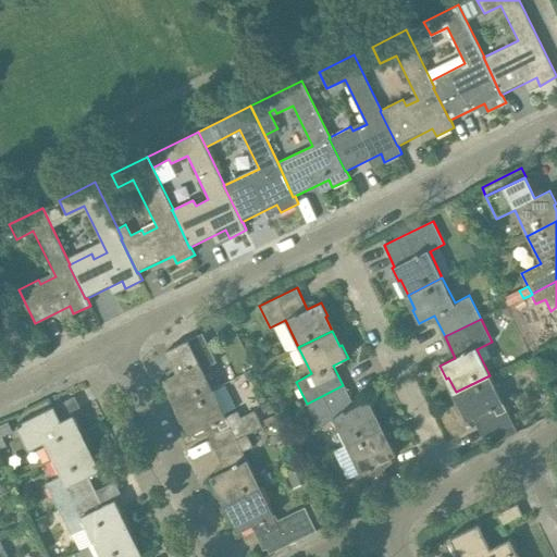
[(163,380),(170,393),(172,392),(178,406),(212,390),(202,368),(217,361),(202,333),(166,350),(177,373),(163,380)]
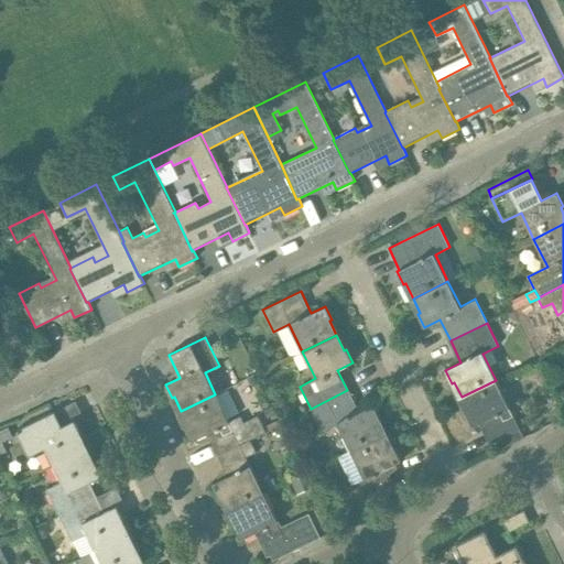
[(524,438),(496,380),(462,397),(468,411),(466,413),(473,426),(488,419),(492,427),(501,424),(507,435),(498,440),(502,448),(524,438)]
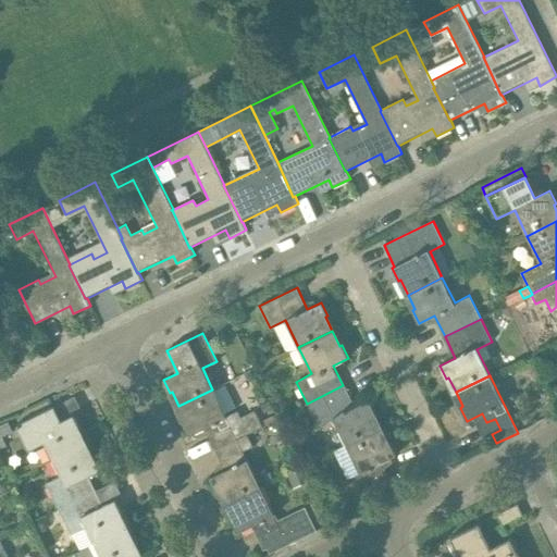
[(343,385),(307,404),(318,426),(333,419),(346,445),(380,429),(373,415),(375,412),(369,400),(354,407),(343,385)]
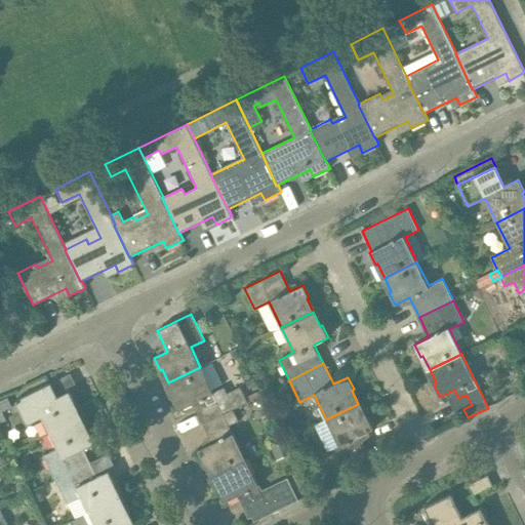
[(194,403),(204,422),(233,408),(247,401),(240,386),(227,393),(224,387),(212,392),(200,367),(168,382),(175,397),(173,398),(179,410),(194,403)]
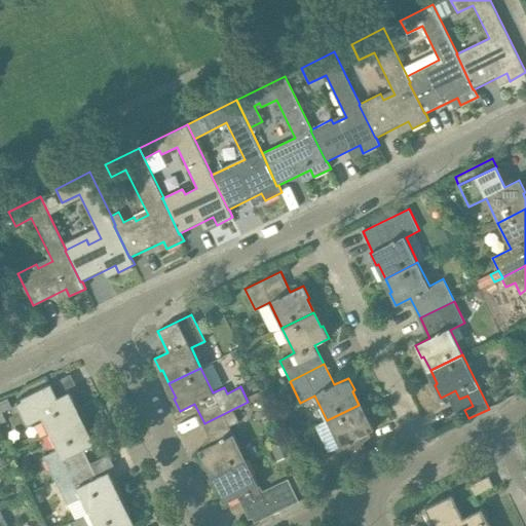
[(258,386),(254,378),(246,382),(250,390),(258,386)]
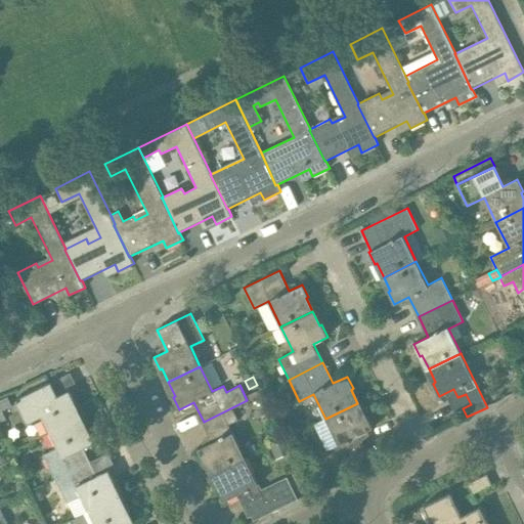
[(41,417),(49,433),(80,418),(73,403),(76,402),(70,390),(57,396),(51,383),(51,382),(16,399),(28,424),(41,417)]
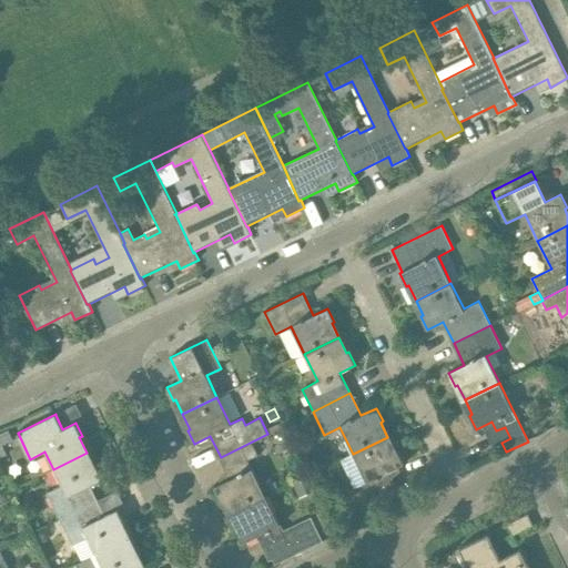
[(9,429),(0,434),(0,458),(8,455),(2,445),(13,439),(9,429)]
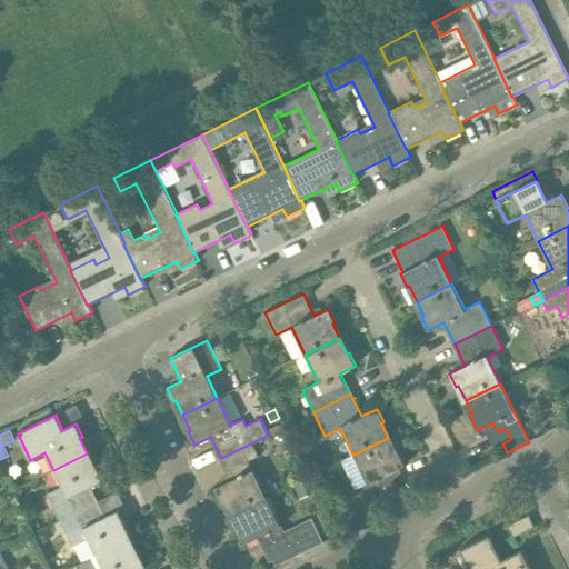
[(353,455),(368,483),(362,486),(366,490),(353,497),(362,513),(401,495),(390,472),(405,465),(398,451),(396,452),(388,438),(379,442),(353,455)]
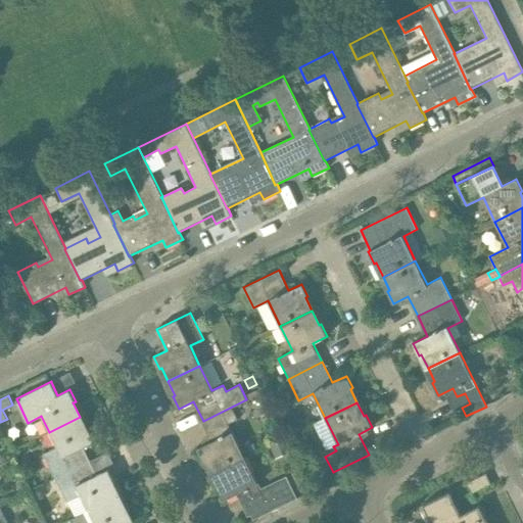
[(232,407),(203,421),(212,441),(198,448),(204,461),(206,460),(212,472),(244,458),(228,425),(238,420),(232,407)]
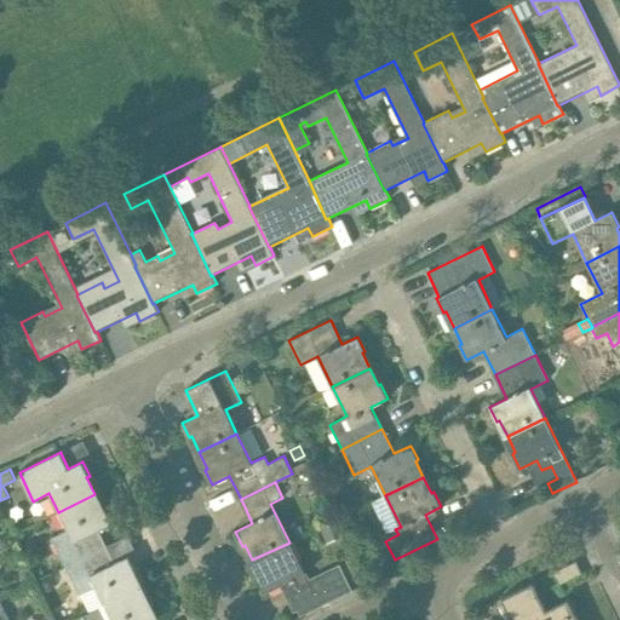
[(95,494),(58,512),(67,530),(51,539),(64,568),(105,547),(98,530),(113,523),(105,509),(102,510),(95,494)]
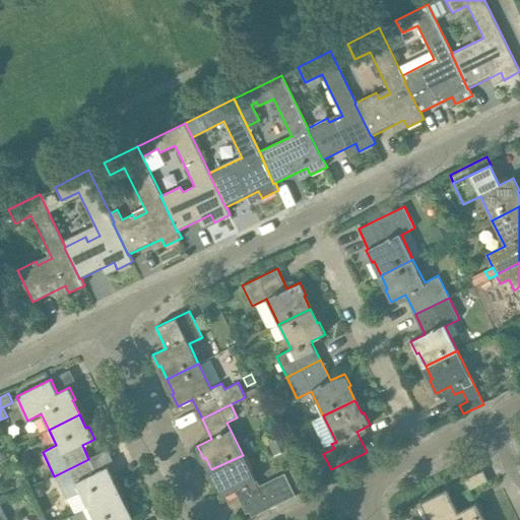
[(289,448),(284,437),(268,444),(273,455),(289,448)]
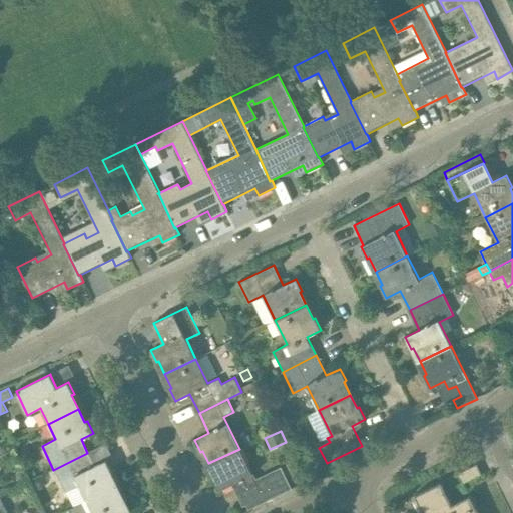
[(257,482),(239,449),(208,463),(215,477),(213,479),(219,491),(233,483),(244,505),(248,503),(250,509),(286,492),(276,473),(257,482)]
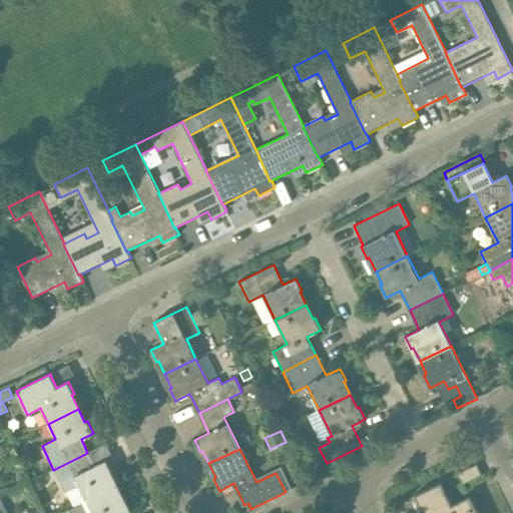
[(68,510),(92,499),(116,486),(109,473),(112,472),(106,460),(94,466),(87,453),(53,470),(64,493),(78,486),(86,501),(67,510),(68,510)]
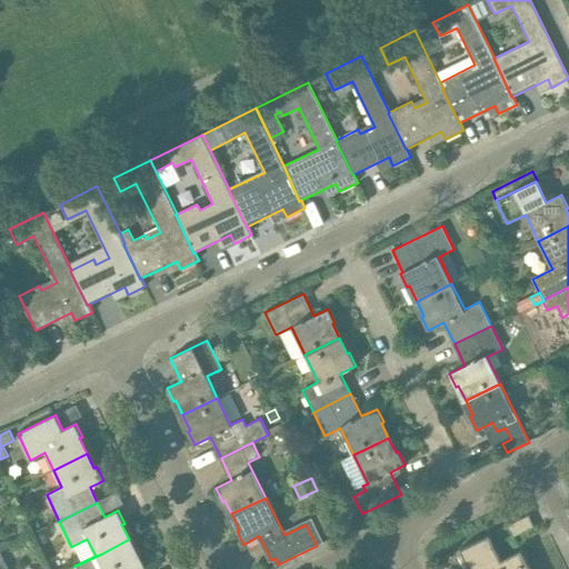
[(535,527),(529,515),(508,526),(513,537),(535,527)]
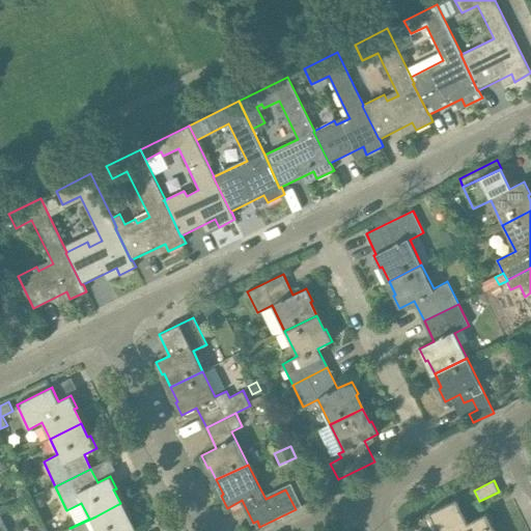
[(52,487),(44,492),(54,511),(62,507),(52,487)]
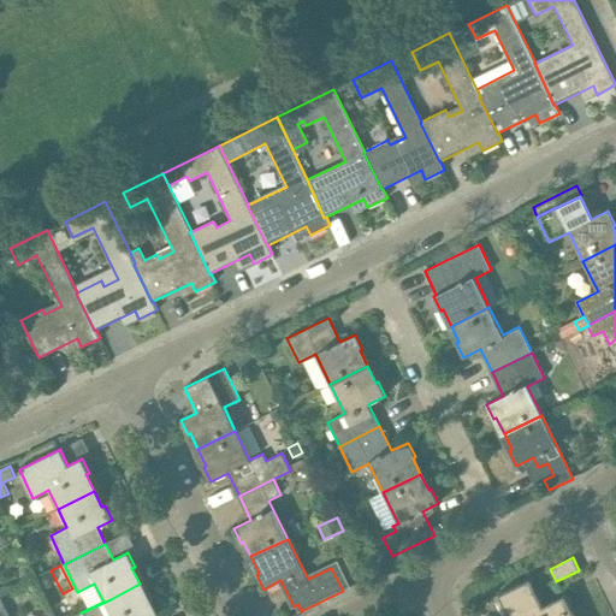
[(39,578),(45,590),(51,586),(54,579),(51,572),(39,578)]
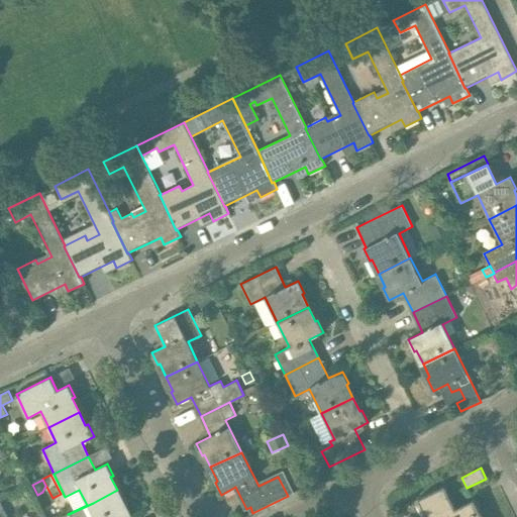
[(455,509),(444,486),(418,499),(427,516),(453,516),(458,515),(455,509)]
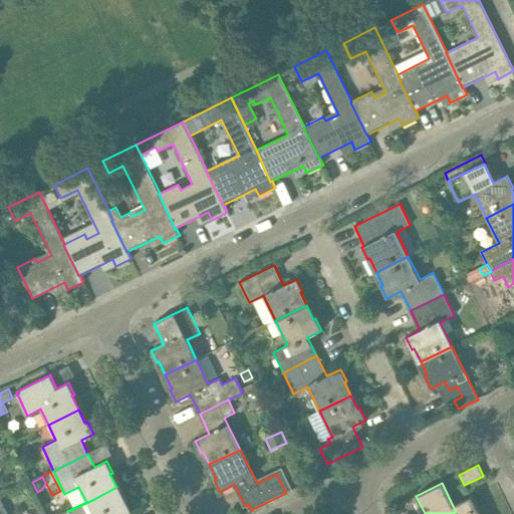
[(116,487),(92,500),(68,511),(68,513),(126,513),(132,512),(125,500),(123,501),(116,487)]
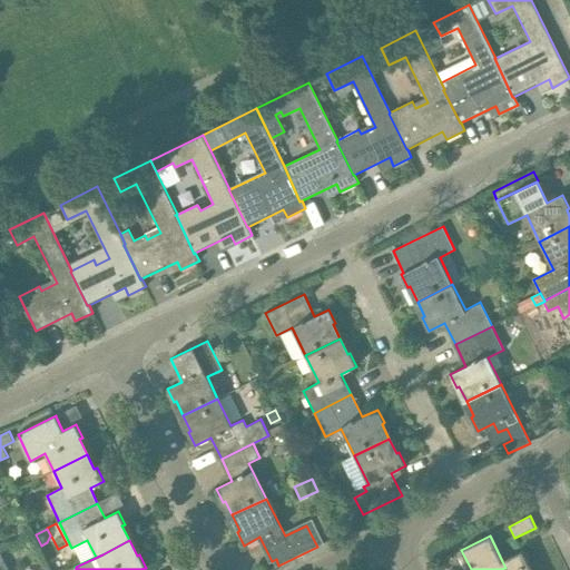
[(531,569),(528,563),(524,566),(519,554),(522,552),(522,551),(502,561),(505,568),(500,569),(531,569)]
